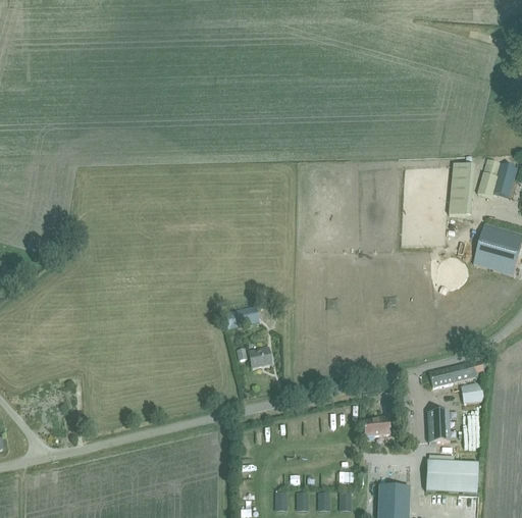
[(497,175),(501,162),(488,158),(478,193),(491,196),(492,192),(508,197),(516,166),(502,162),(499,175),(497,175)]
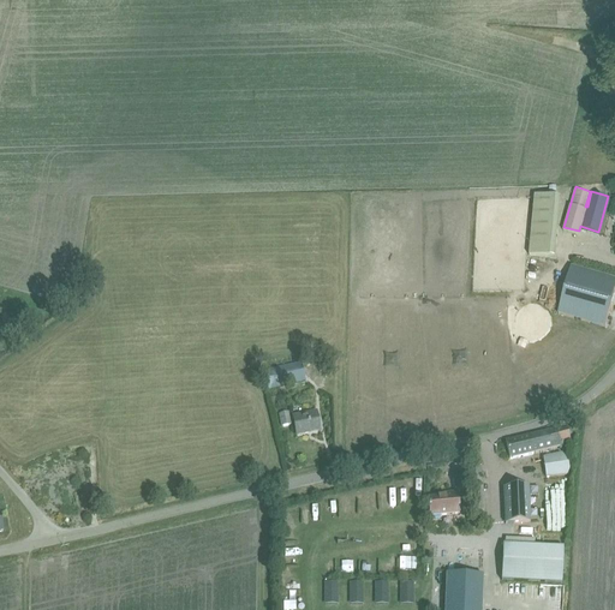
[(536,192),(530,252),(555,255),(561,195),(536,192)]
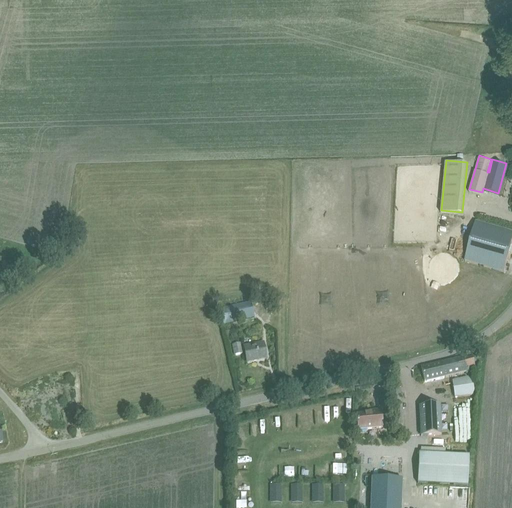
[(464,258),(494,266),(504,269),(511,238),(511,229),(475,219),(464,258)]
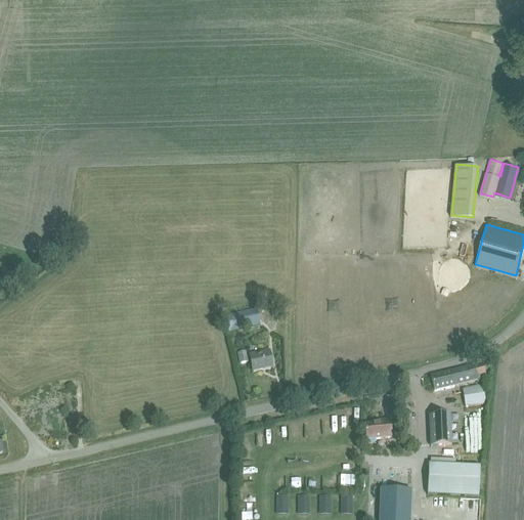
[(255,301),(224,308),(229,331),(260,323),(255,301)]
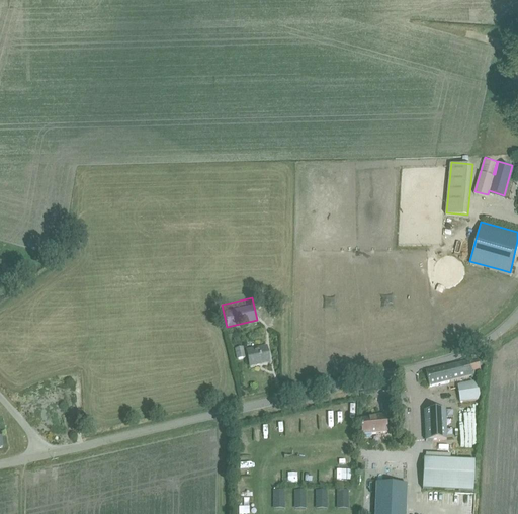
[(243,344),(235,346),(237,356),(245,355),(243,344)]
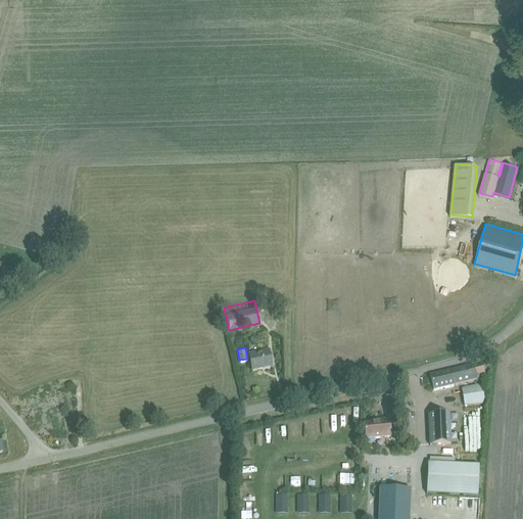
[(249,352),(250,357),(252,367),(272,363),(269,348),(249,352)]
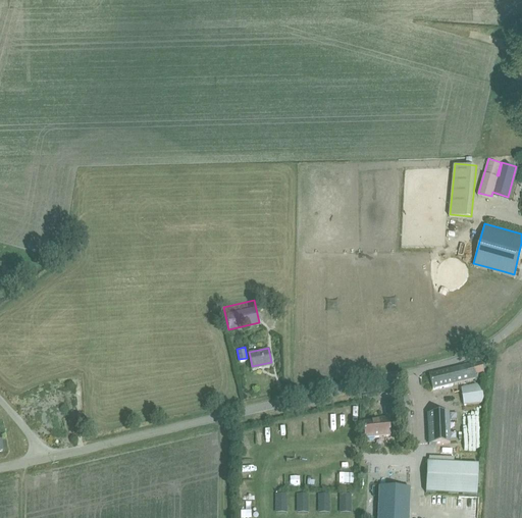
[(481,359),(429,372),(432,387),(475,377),(474,371),(476,371),(477,373),(484,371),(481,359)]
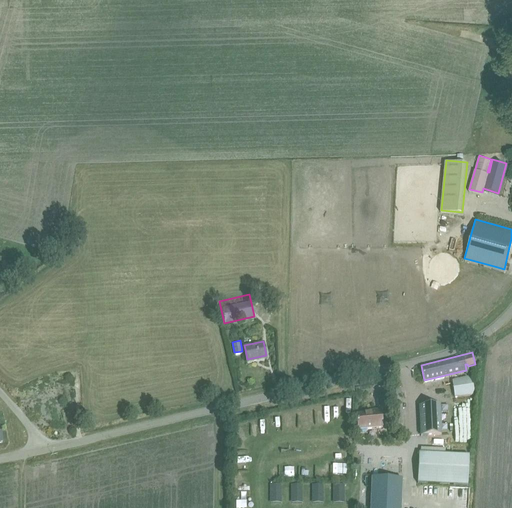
[(472,381),(467,375),(452,378),(454,395),(472,393),(474,389),(472,381)]
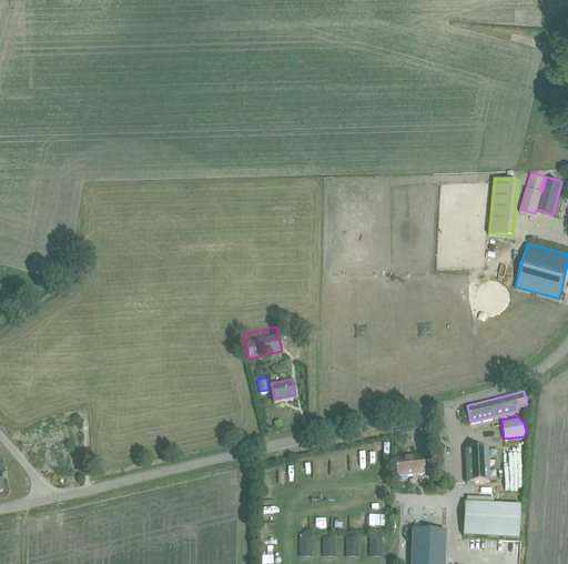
[(444,429),(432,430),(433,440),(445,437),(444,429)]
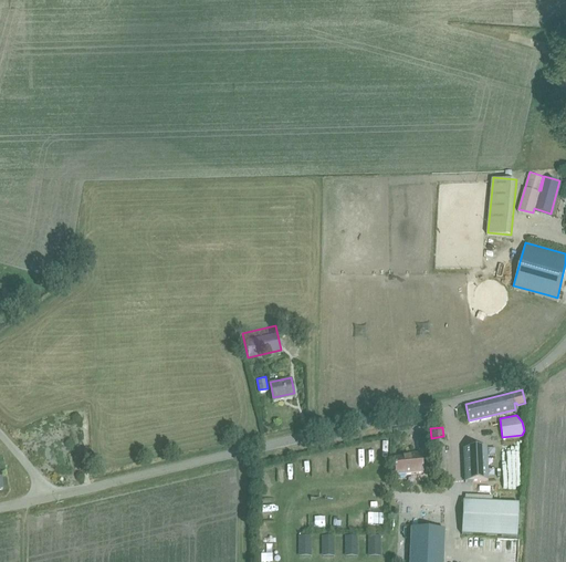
[(506,453),(503,453),(504,481),(517,481),(516,438),(506,438),(506,453)]
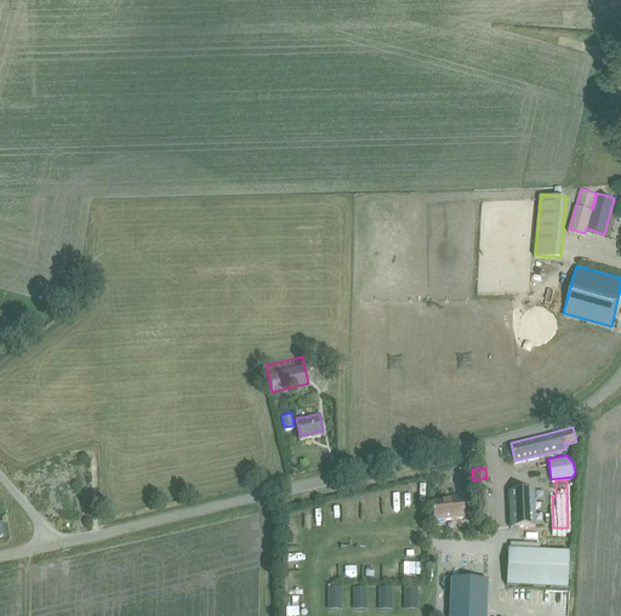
[(536,525),(535,489),(508,490),(511,526),(536,525)]
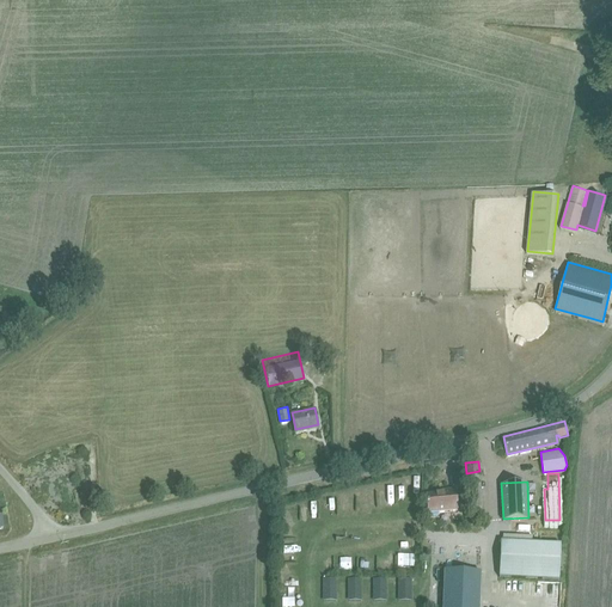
[(426,492),(428,514),(439,514),(438,510),(458,508),(456,486),(447,488),(448,491),(426,492)]
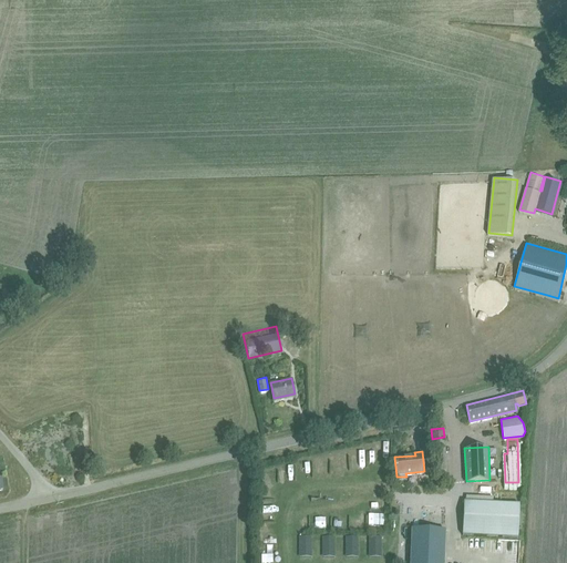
[(333,471),(343,471),(343,453),(332,453),(333,471)]
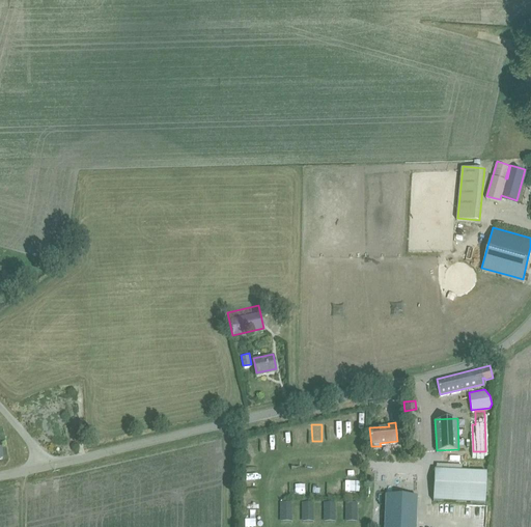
[(435,467),(434,498),(484,501),(486,469),(435,467)]
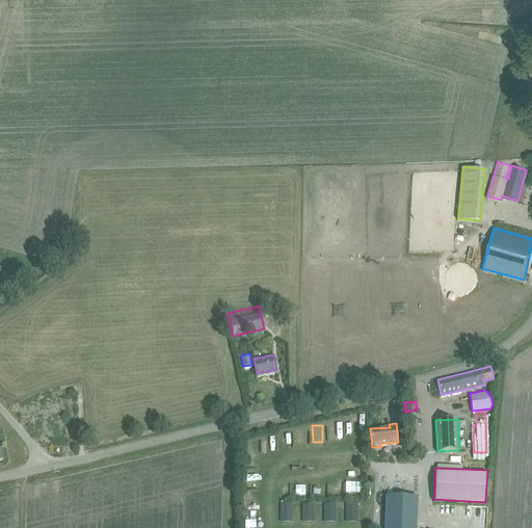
[(345,491),(360,491),(358,480),(345,480),(345,491)]
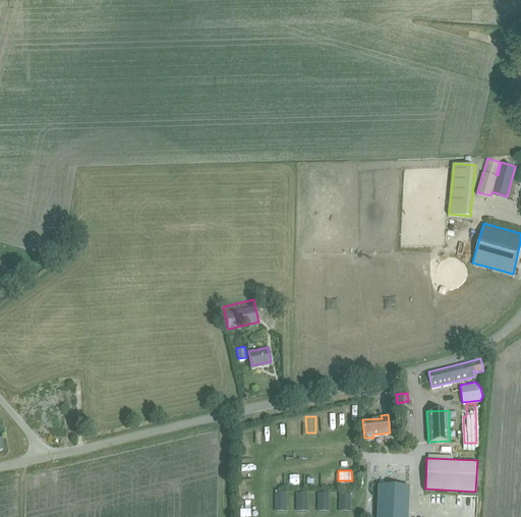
[(406,516),(408,482),(377,480),(374,516),(406,516)]
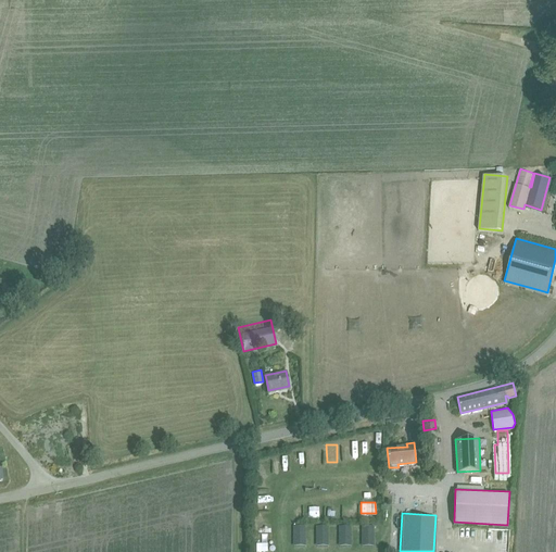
[(274,527),(274,516),(257,515),(257,526),(274,527)]
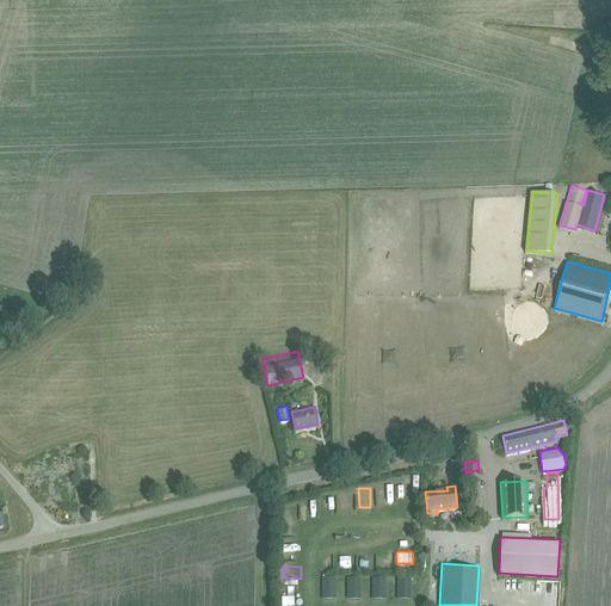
[(360,575),(349,575),(349,591),(360,591),(360,575)]
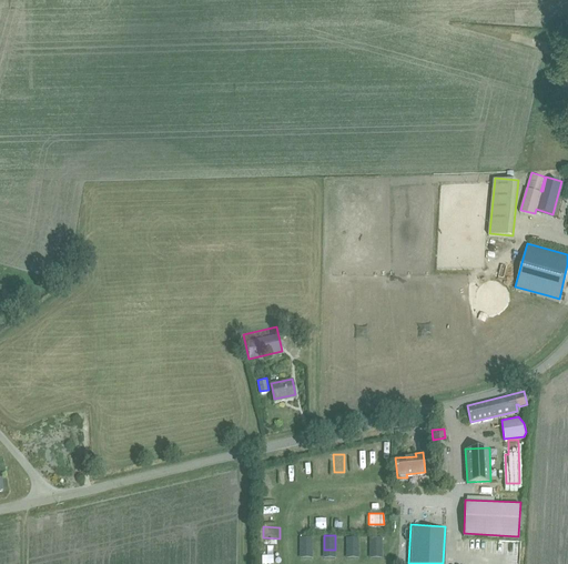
[(358,535),(347,535),(347,550),(358,550),(358,535)]
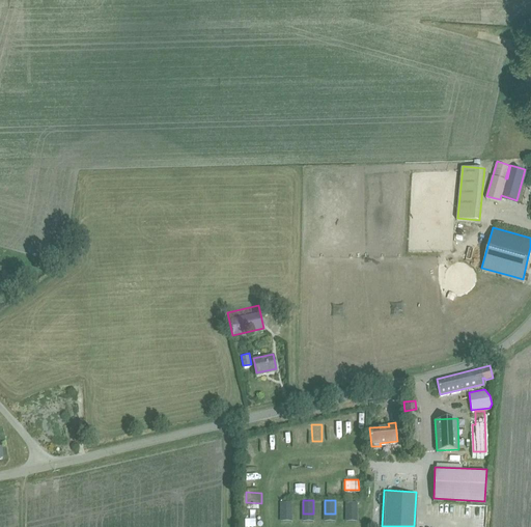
[(357,500),(346,500),(346,514),(357,514),(357,500)]
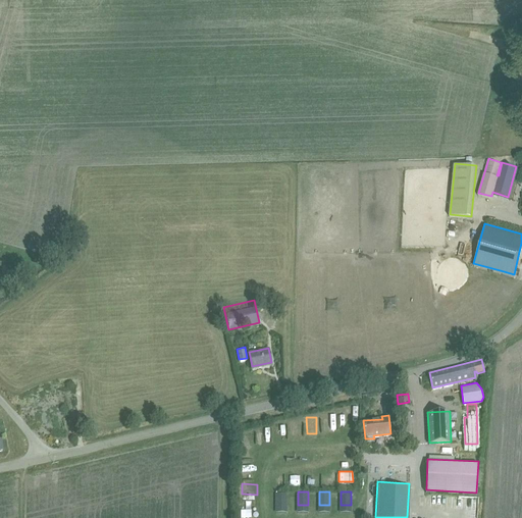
[(286,493),(276,493),(276,505),(286,505),(286,493)]
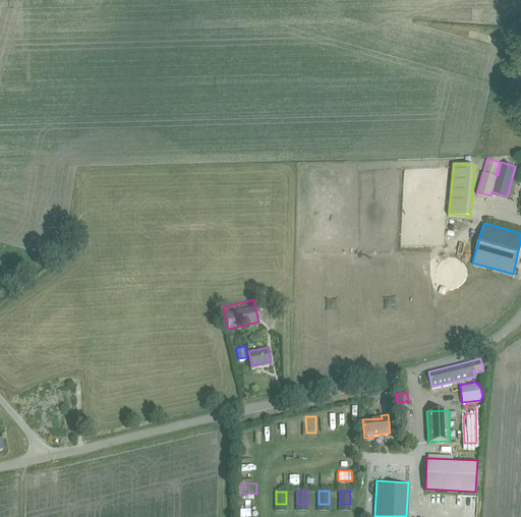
[(240,502),(239,514),(254,515),(255,503),(240,502)]
